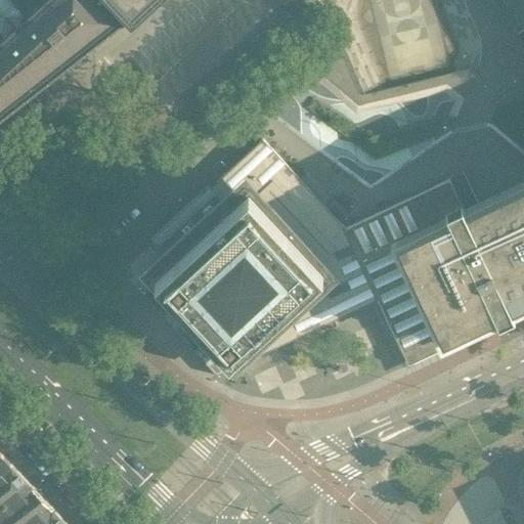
[(0,0),(0,116),(124,19),(106,0),(0,0)]
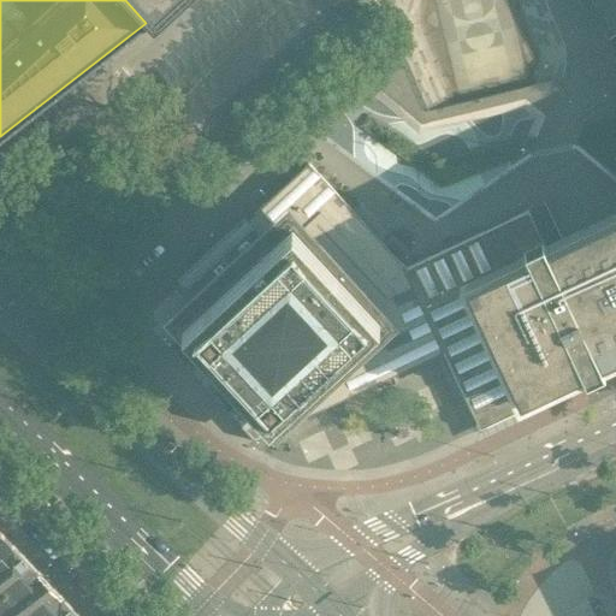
[(125,0),(146,23),(148,21),(154,28),(183,0),(125,0)]
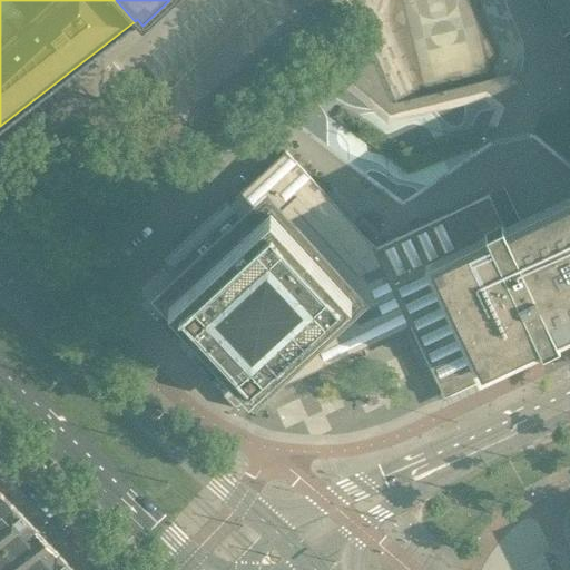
[(213,125),(336,11),(325,0),(255,0),(172,78),(176,85),(164,95),(196,129),(208,119),(213,125)]
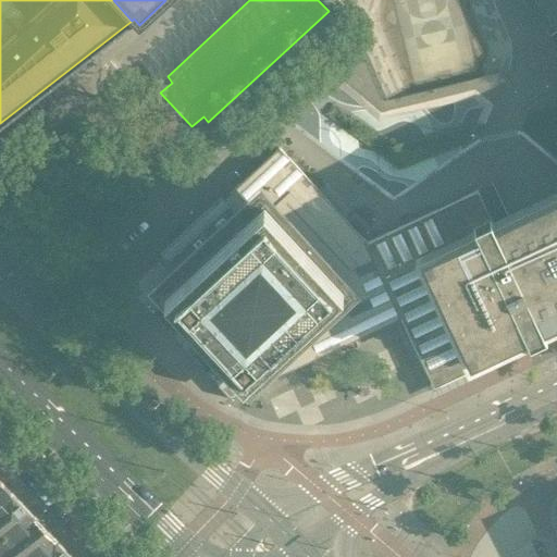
[(556,0),(553,0),(556,4),(556,188),(493,220),(491,217),(477,189),(366,243),(400,318),(433,388),(530,343),(547,335),(546,333),(556,326),(556,0)]
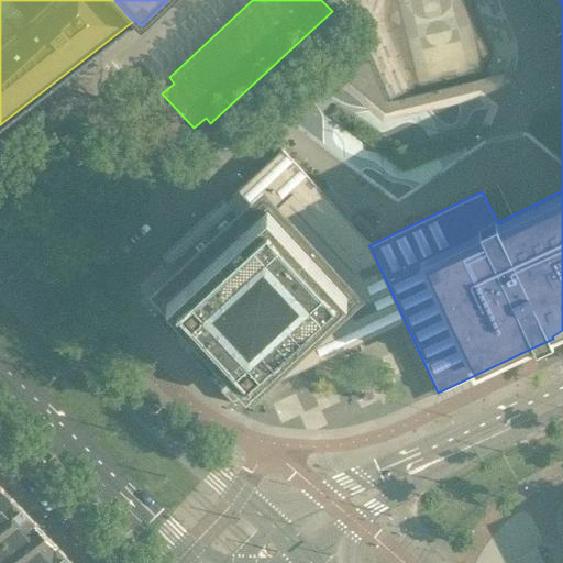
[(405,321),(370,245),(282,150),(129,291),(232,403),(244,397),(250,403),(267,386),(405,321)]
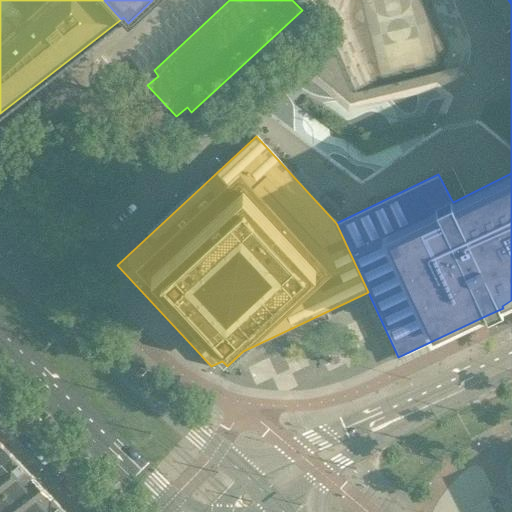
[(0,440),(0,461),(11,453),(0,440)]
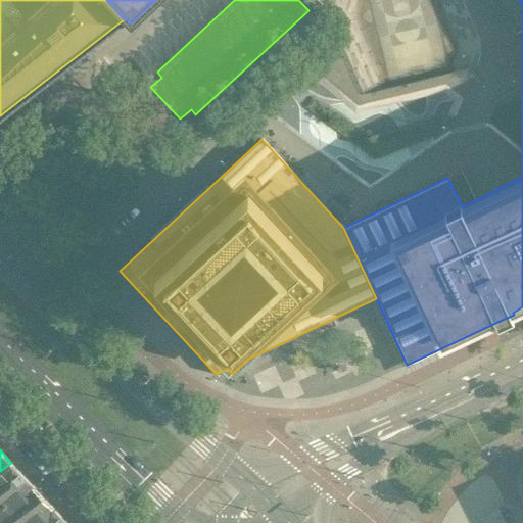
[(40,492),(11,463),(0,471),(0,521),(1,522),(40,492)]
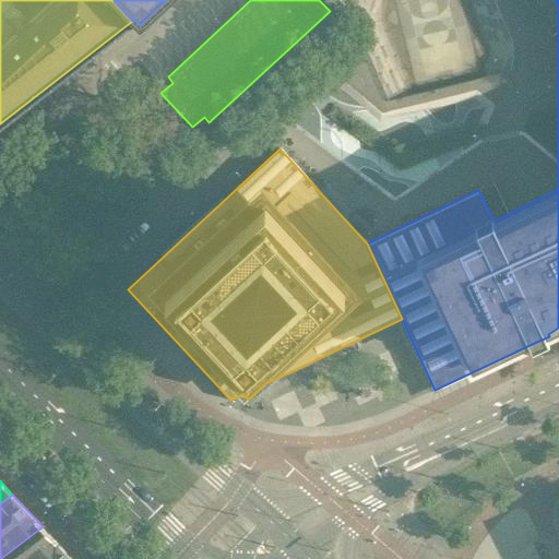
[(72,558),(71,557),(56,540),(43,526),(1,558),(72,558)]
